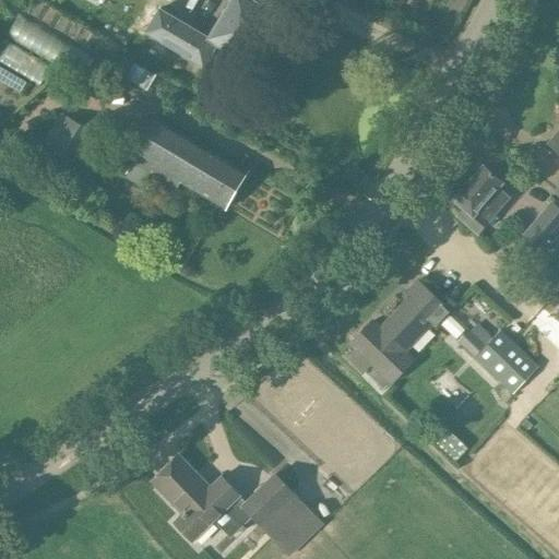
[(276,13),(253,0),(232,0),(210,38),(161,9),(146,33),(204,67),(213,52),(223,58),(227,50),(247,62),(276,13)]
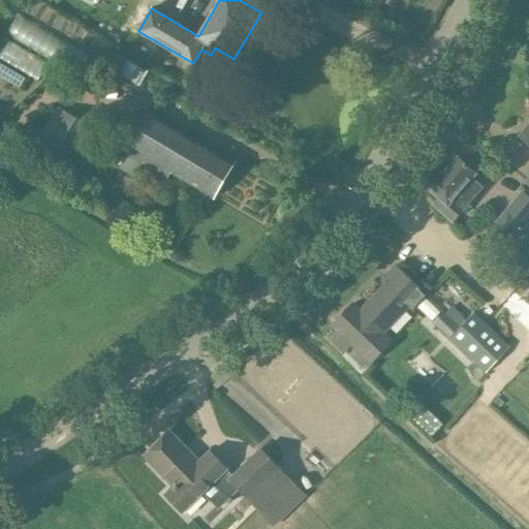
[(18,14),(6,34),(78,75),(89,56),(18,14)]
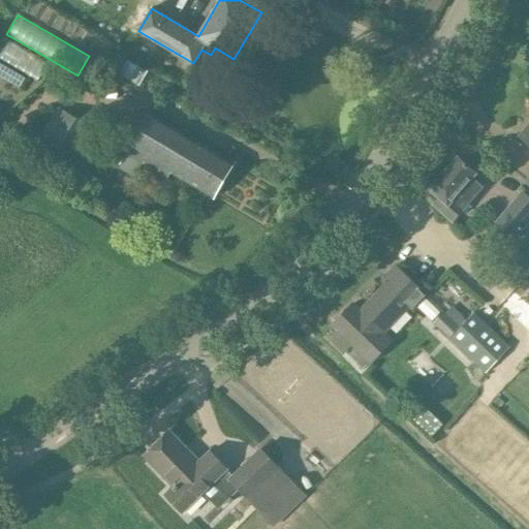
[(4,37),(0,44),(0,61),(36,83),(48,63),(4,37)]
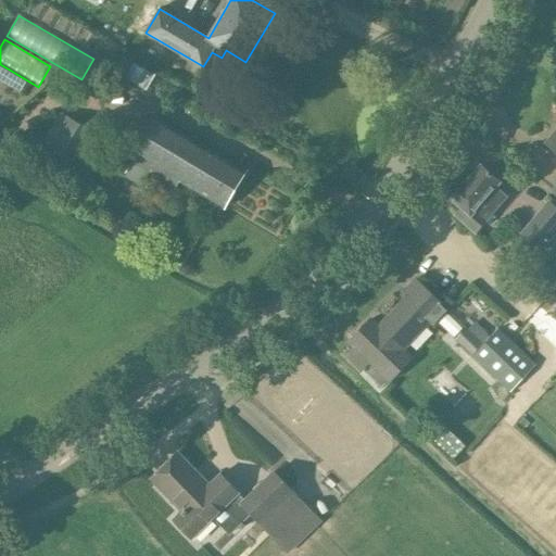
[(93,130),(62,111),(41,144),(43,147),(35,161),(60,176),(68,162),(73,164),(93,130)]
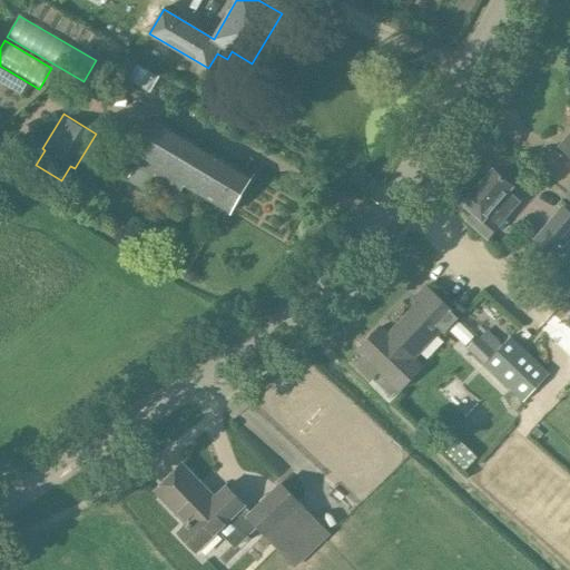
[(253,175),(156,118),(129,163),(135,166),(127,180),(149,194),(158,179),(180,193),(185,186),(231,213),(253,175)]
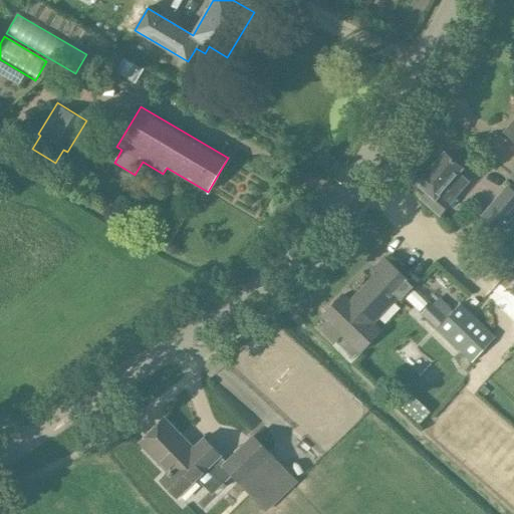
[(463,169),(445,153),(431,169),(430,169),(417,183),(428,193),(422,199),(441,216),(471,182),(460,172),(463,169)]
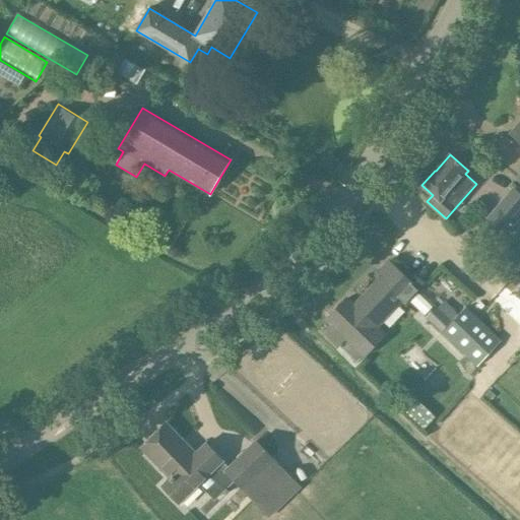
[(519,187),(517,191),(513,187),(485,218),(506,236),(519,218),(519,187)]
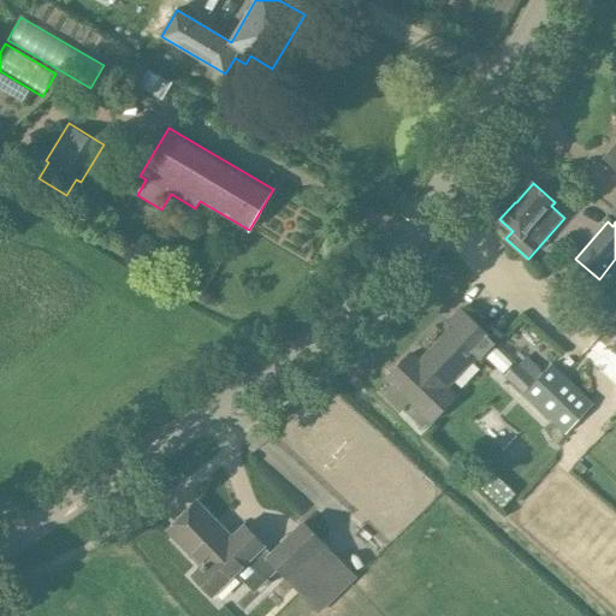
[(497,343),(461,309),(444,327),(449,331),(420,362),(410,354),(386,379),(394,385),(384,395),(401,410),(410,401),(432,422),(456,396),(448,388),(477,357),(480,361),(497,343)]
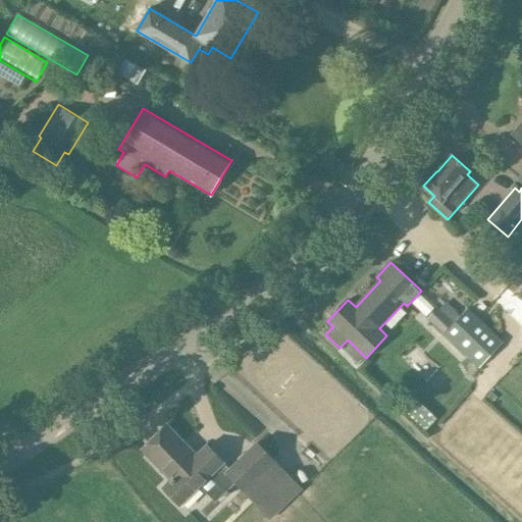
[(453,322),(438,308),(428,318),(444,333),(448,329),(464,346),(471,353),(484,340),(477,332),(460,315),(453,322)]
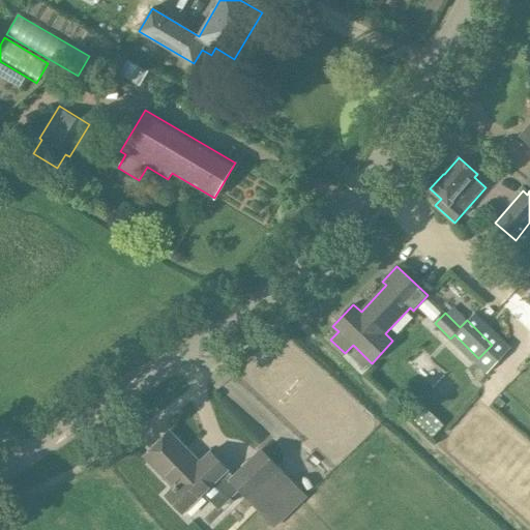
[(431,414),(420,425),(432,436),(442,425),(431,414)]
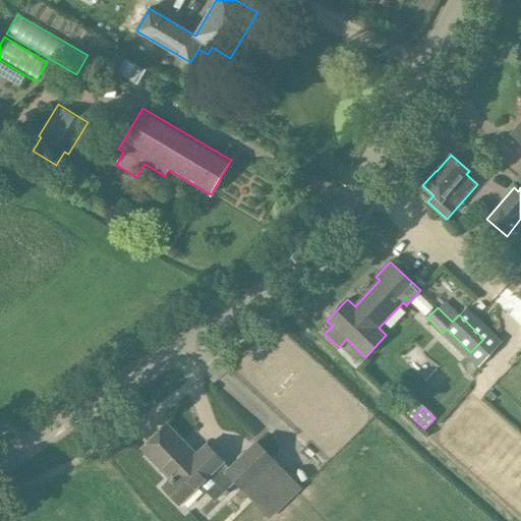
[(224,462),(207,445),(196,454),(167,423),(141,449),(171,479),(163,486),(180,504),(224,462)]
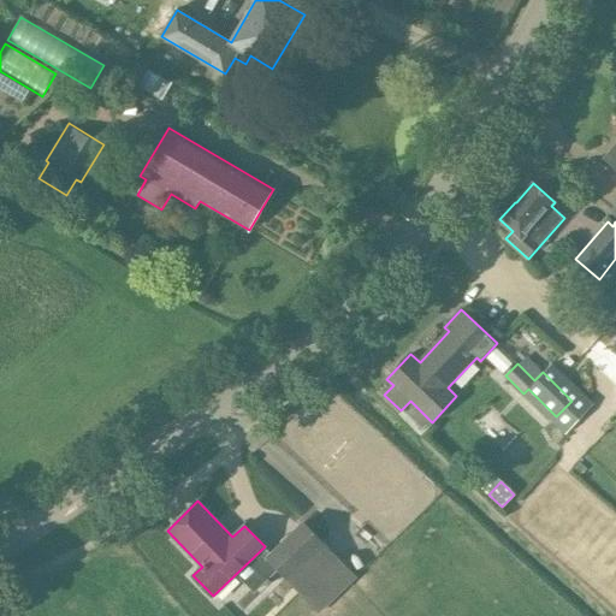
[(319,614),(359,576),(303,520),(265,557),(278,570),(300,593),(319,614)]
